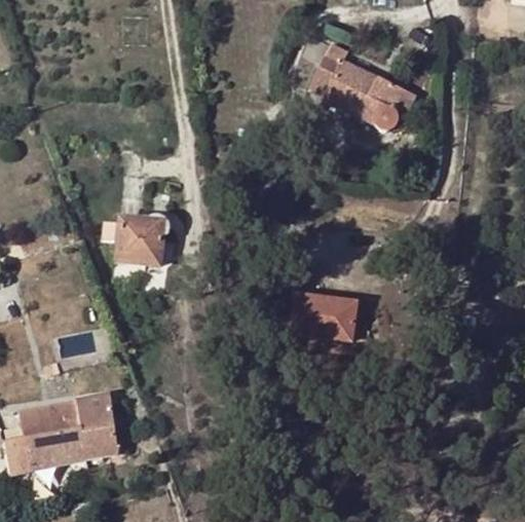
[(395,108),(403,89),(344,63),(348,52),(330,43),(309,87),(325,96),(323,101),(381,127),(385,128),(389,128),(396,123),(398,120),(399,118),(398,113),(396,111),(395,108)]
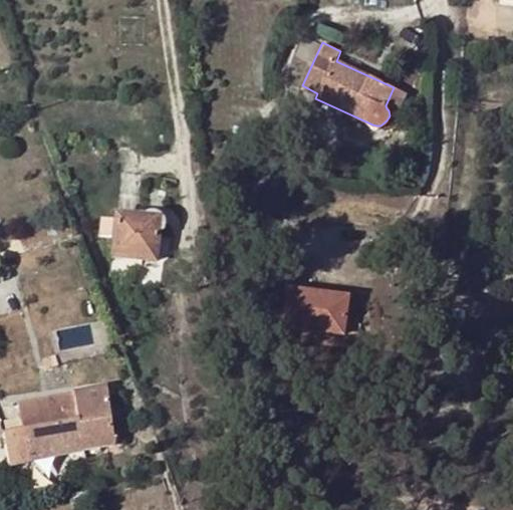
[(406,93),(394,87),(386,105),(387,108),(389,110),(396,113),(406,93)]
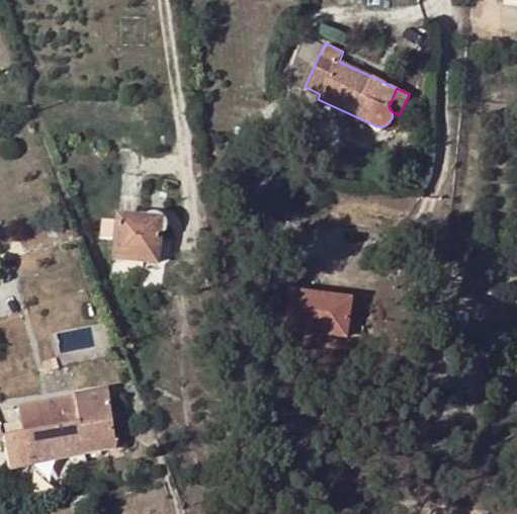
[(69,109),(60,107),(59,115),(68,116),(69,109)]
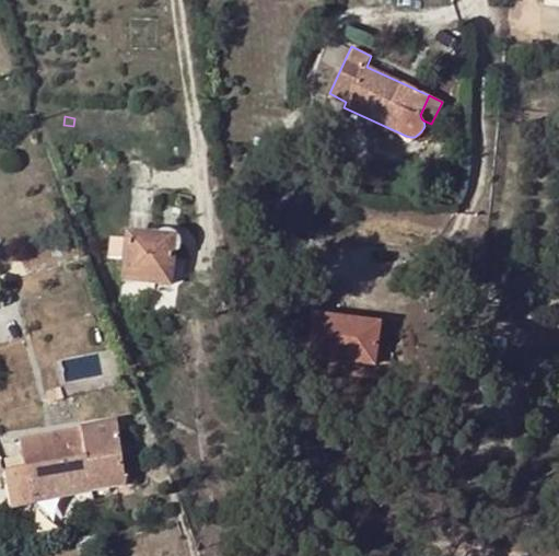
[(174,234),(128,231),(127,246),(118,245),(115,282),(124,284),(124,277),(171,281),(174,234)]
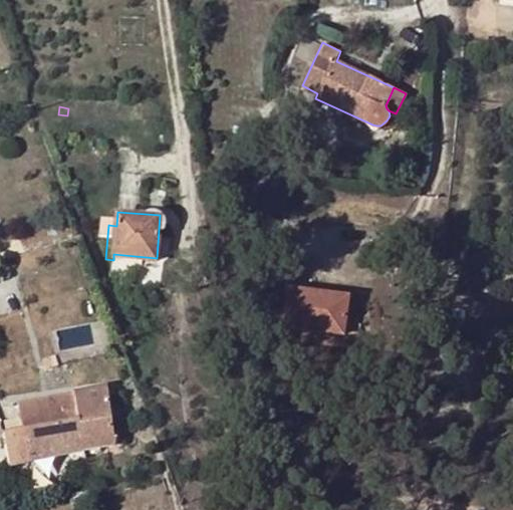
[(288,287),(284,324),(291,325),(343,332),(345,315),(347,295),(288,287)]
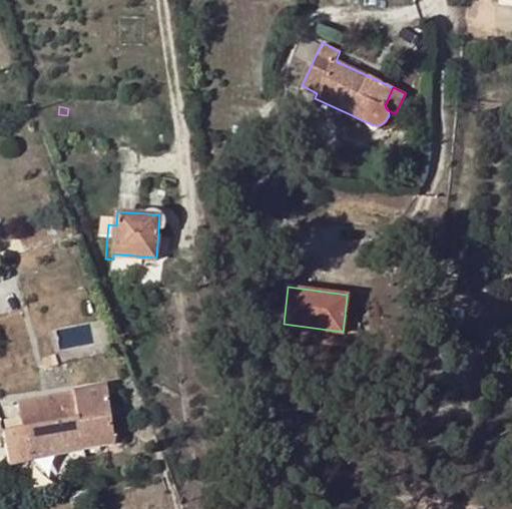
[(354,316),(357,291),(348,290),(347,295),(345,315),(354,316)]
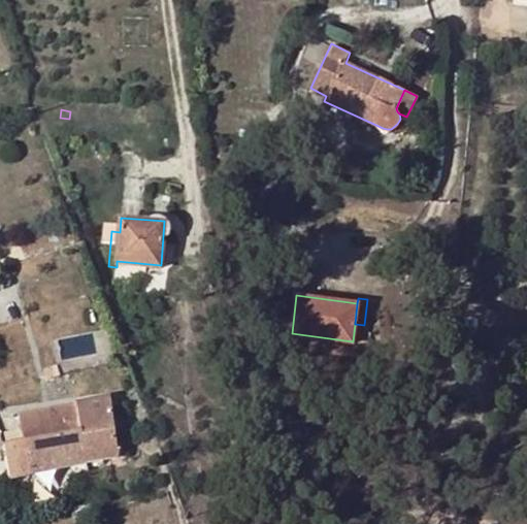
[(299,334),(292,333),(290,344),(299,345),(299,334)]
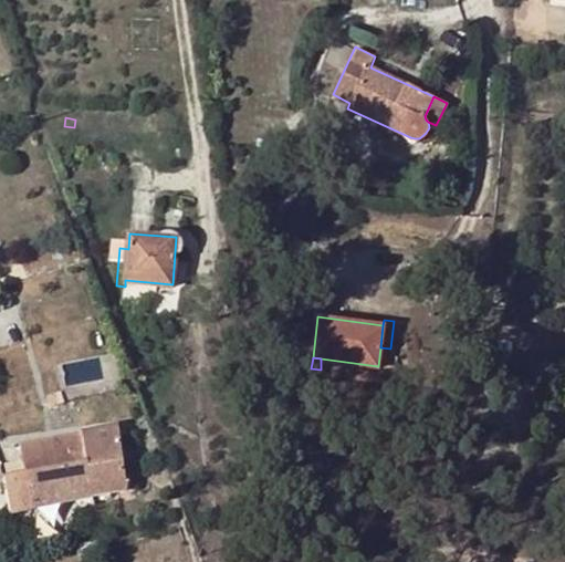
[(83,433),(89,462),(124,455),(119,427),(83,433)]
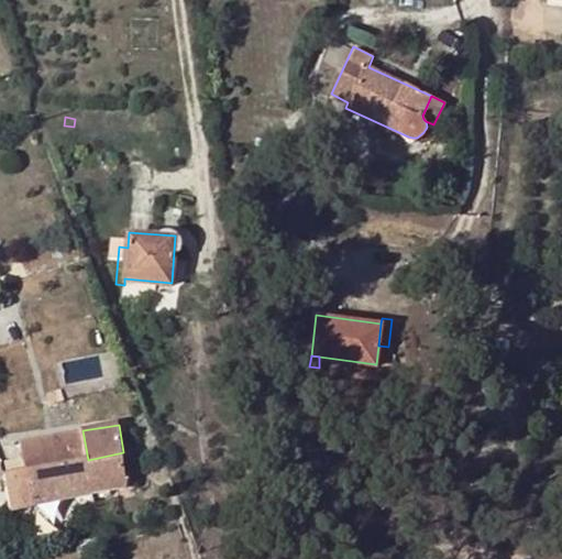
[(26,471),(88,460),(83,430),(76,431),(21,440),(26,471)]
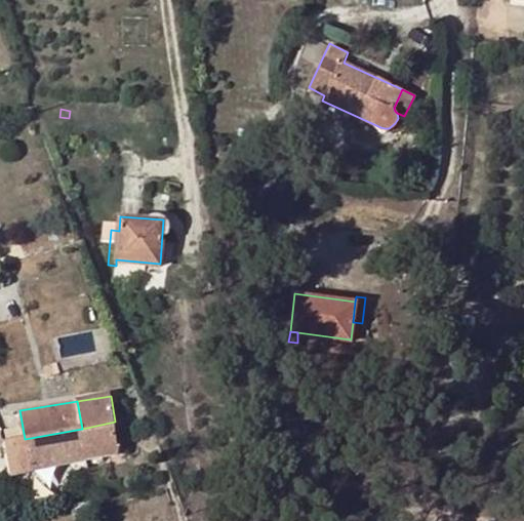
[(87,459),(106,455),(119,453),(115,422),(82,429),(87,459)]
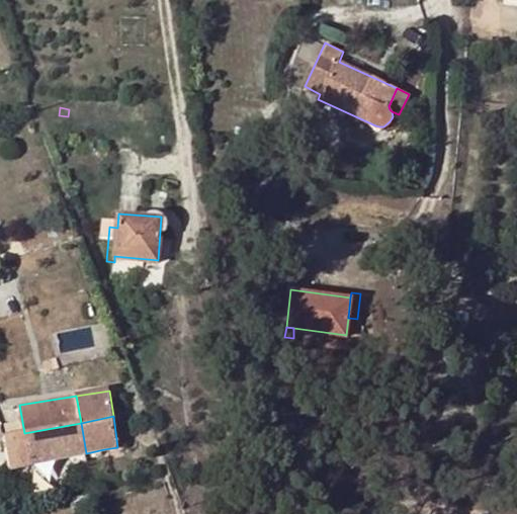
[(10,467),(86,453),(81,423),(24,433),(6,436),(5,437),(10,467)]
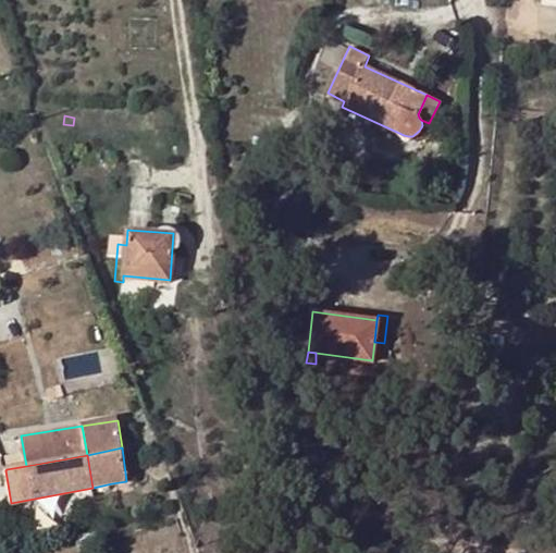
[(93,488),(100,519),(120,515),(112,483),(93,488)]
